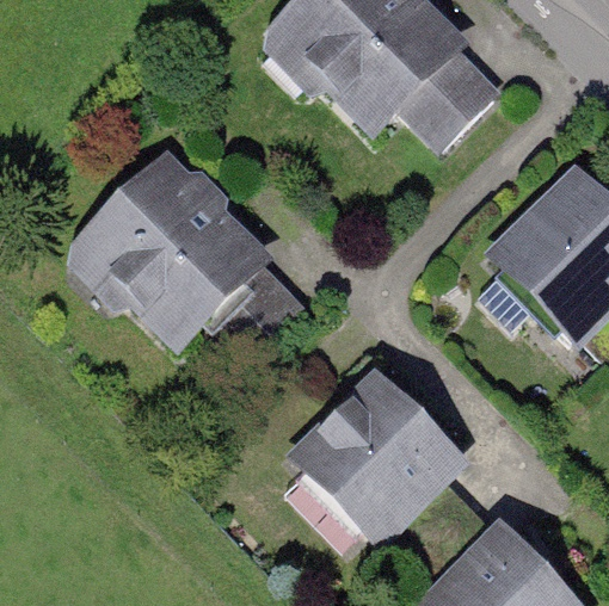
[(472,49),(422,0),(293,0),(263,30),(376,143),(472,49)]
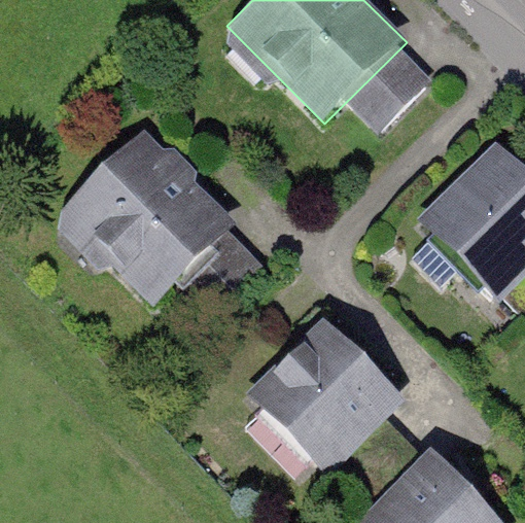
[(440,74),(407,42),(354,96),(386,128),(440,74)]
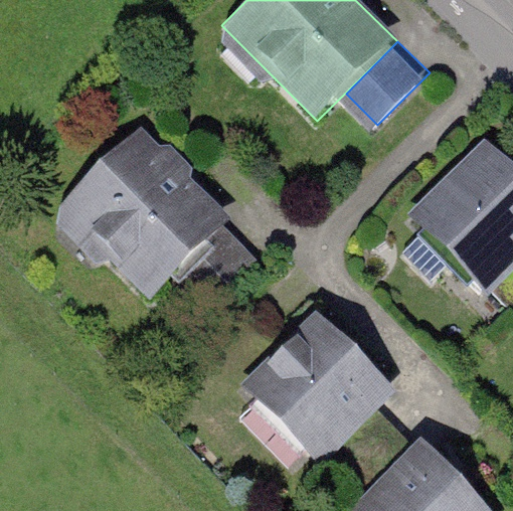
[(231,219),(138,122),(56,200),(150,297),(231,219)]
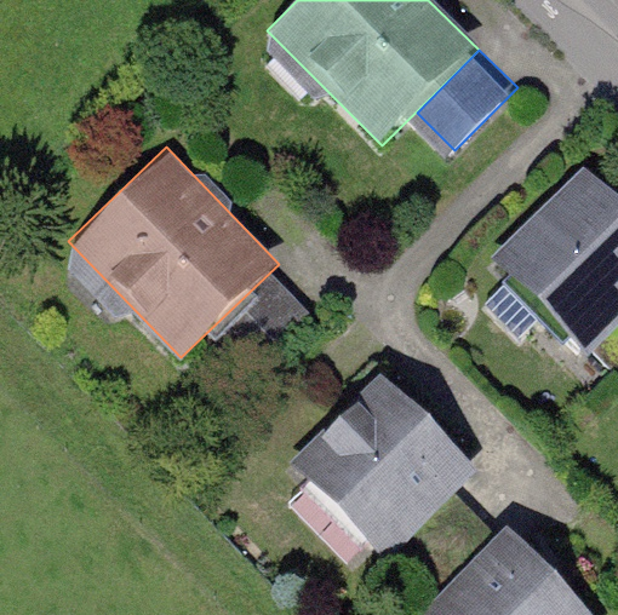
[(617,314),(617,188),(600,168),(484,274),(565,362),(617,314)]
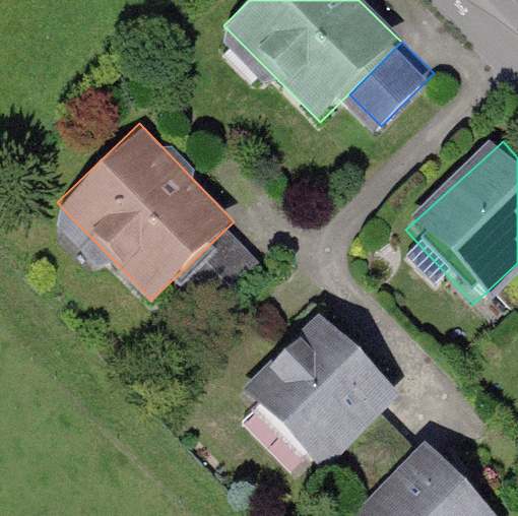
[(404,395),(321,310),(227,401),(310,487),(404,395)]
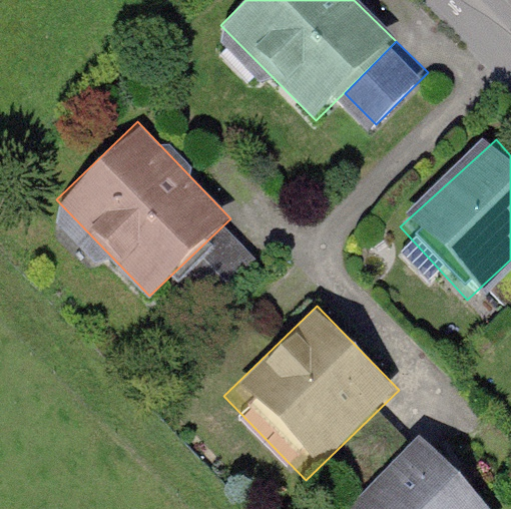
[(491,508),(423,434),(345,505),(349,508),(491,508)]
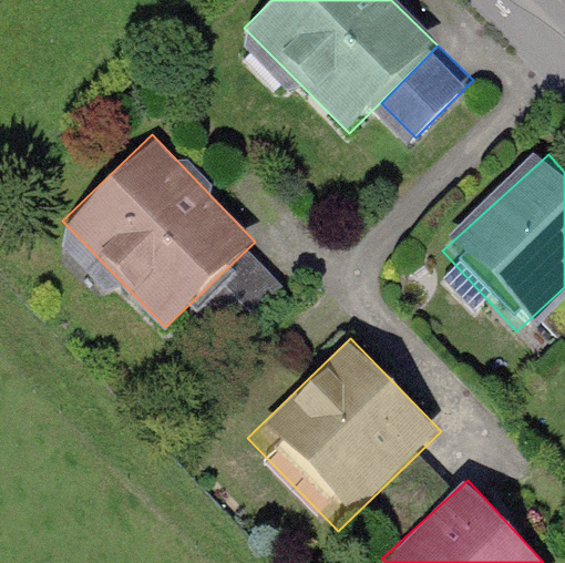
All buildings are outlined.
